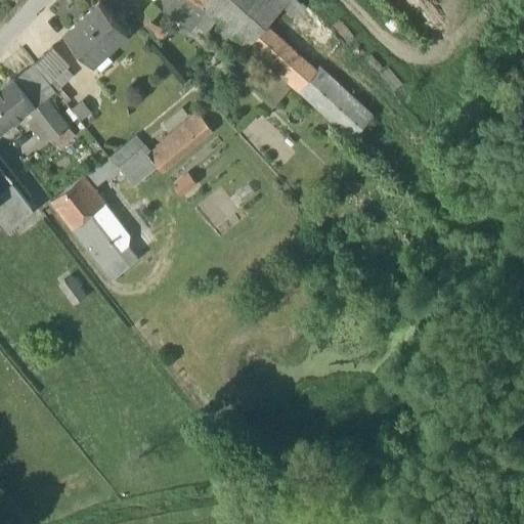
[(193,0),(157,0),(156,2),(181,24),(199,4),(193,0)]
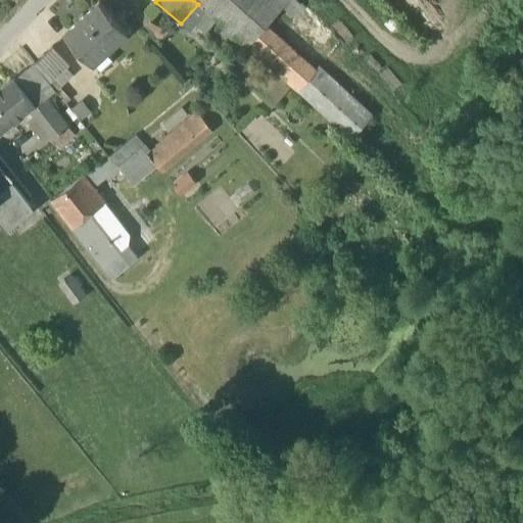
[(250,0),(202,0),(199,5),(207,12),(225,29),(250,0)]
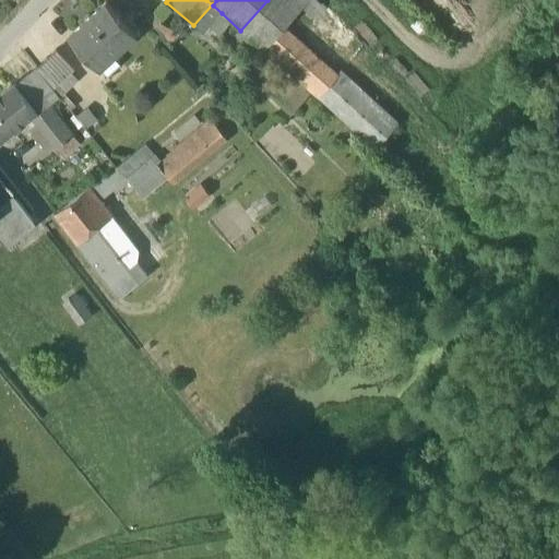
[(268,0),(240,31),(262,50),(281,28),(282,30),(306,0),(268,0)]
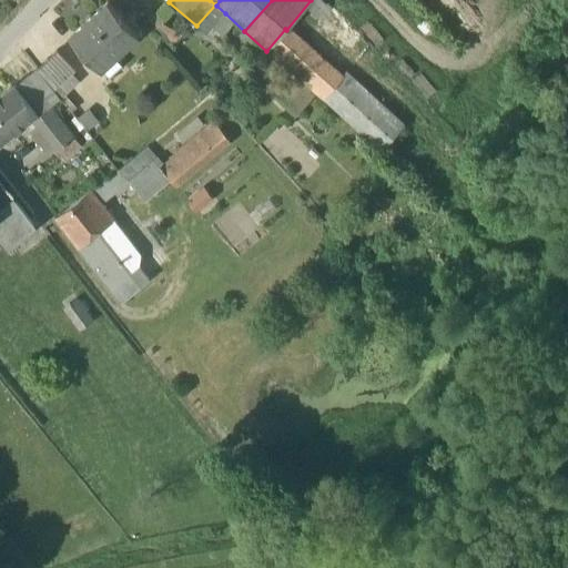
[(137,36),(108,3),(70,38),(98,67),(111,56),(113,58),(137,36)]
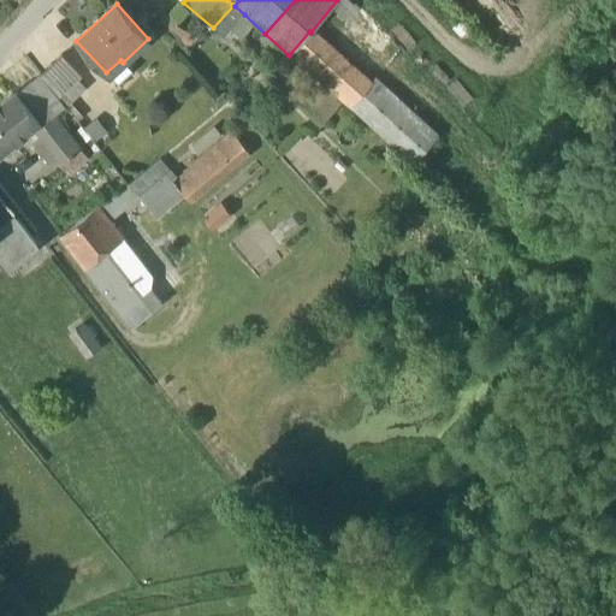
[(234,5),(213,28),(224,37),(244,15),(235,6),(234,5)]
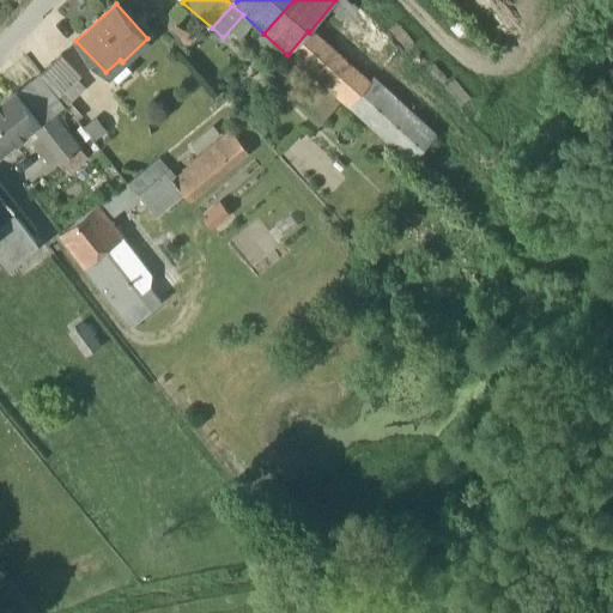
[(309,32),(308,31),(287,55),(317,82),(340,102),(347,108),(369,84),(368,83),(309,32)]
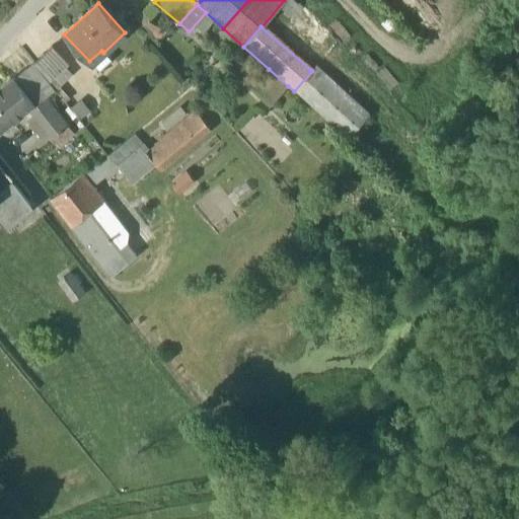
[(52,47),(33,63),(49,82),(68,64),(52,47)]
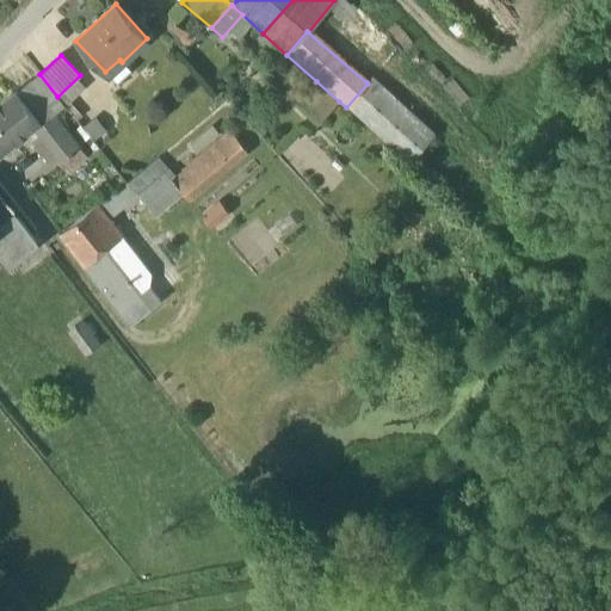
[(122,62),(119,60),(105,72),(107,75),(109,74),(116,82),(129,69),(122,62)]
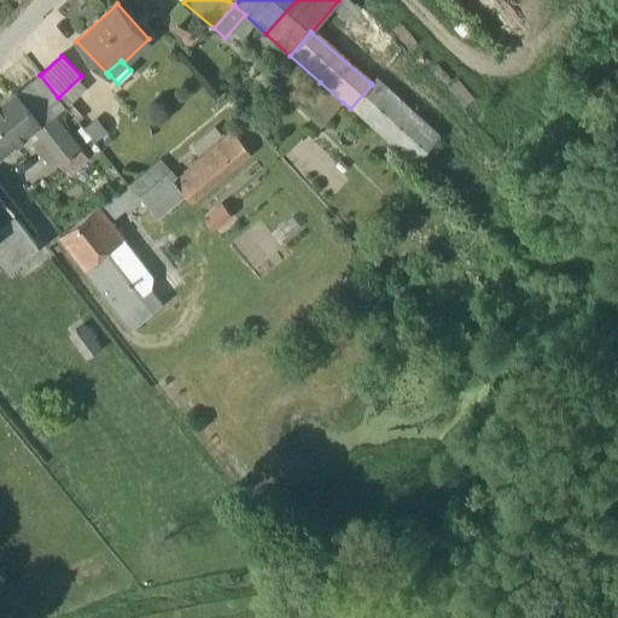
[(58,98),(40,75),(16,94),(41,126),(52,117),(65,106),(58,98)]
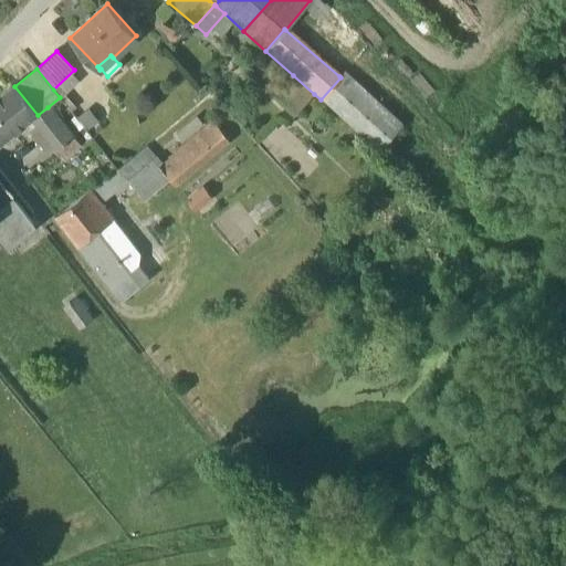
[(402,124),(343,72),(339,76),(341,77),(321,100),(377,152),(402,124)]
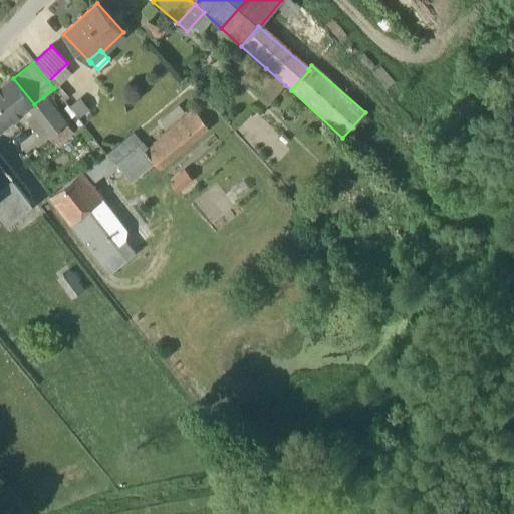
[(266,68),(247,89),(266,106),(285,85),(266,68)]
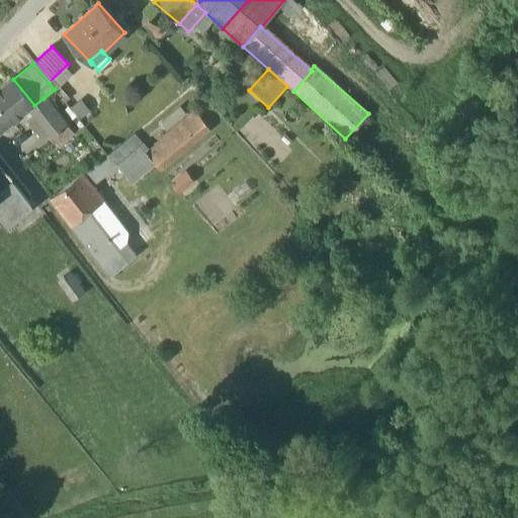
[(13,79),(0,89),(0,132),(29,110),(34,105),(13,79)]
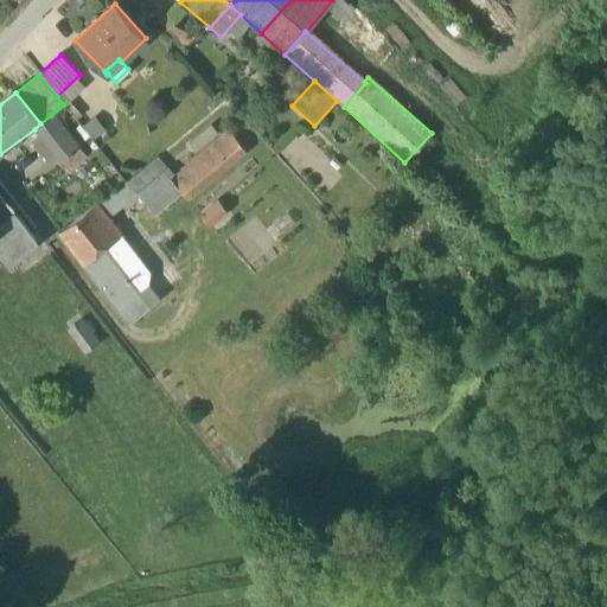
[(51,115),(40,123),(34,129),(68,170),(85,155),(51,115)]
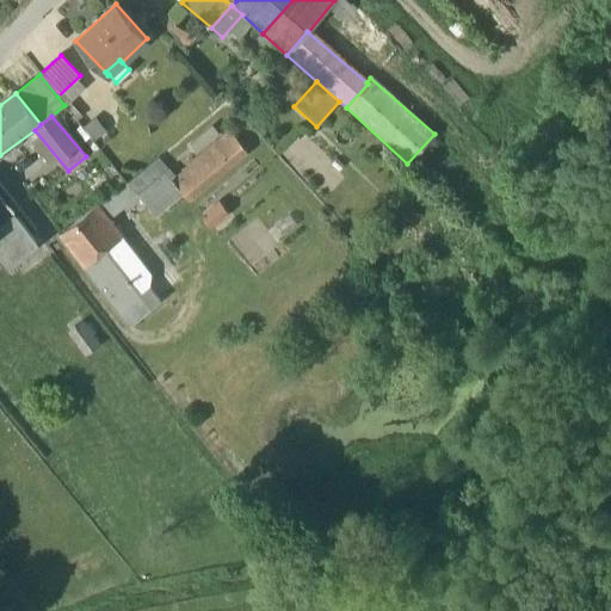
[(227,135),(176,177),(186,190),(211,168),(215,173),(229,161),(226,158),(238,147),(227,135)]
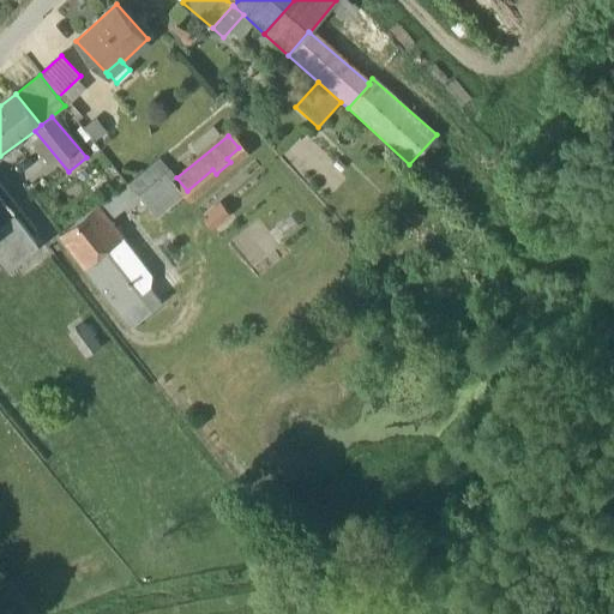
[(184,196),(155,162),(128,184),(138,196),(157,217),(184,196)]
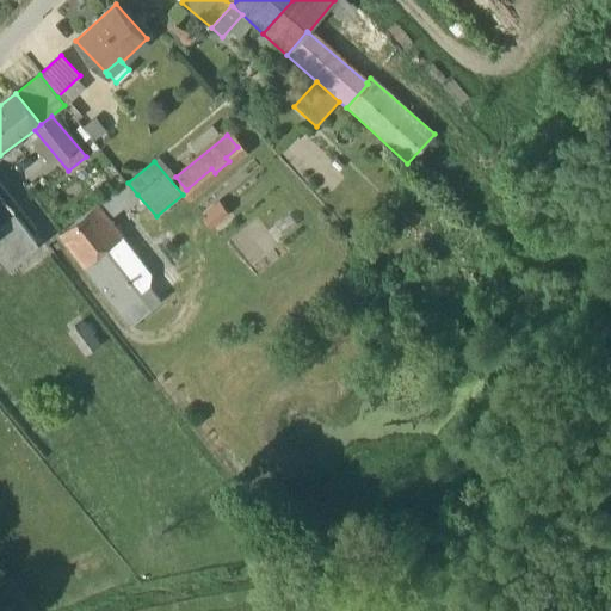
[(128,183),(98,208),(106,218),(137,195),(128,183)]
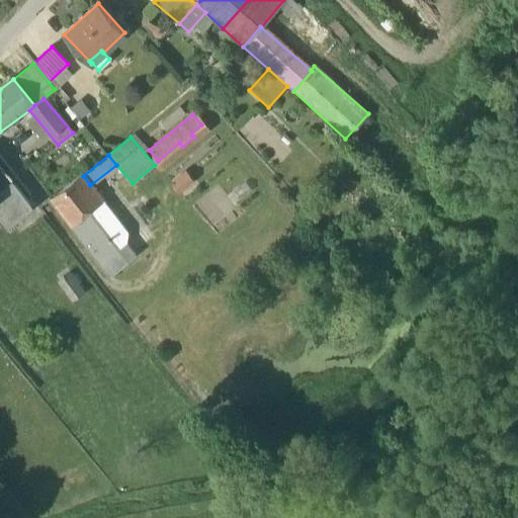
[(83,176),(82,174),(51,199),(72,227),(89,212),(102,201),(90,185),(83,176)]
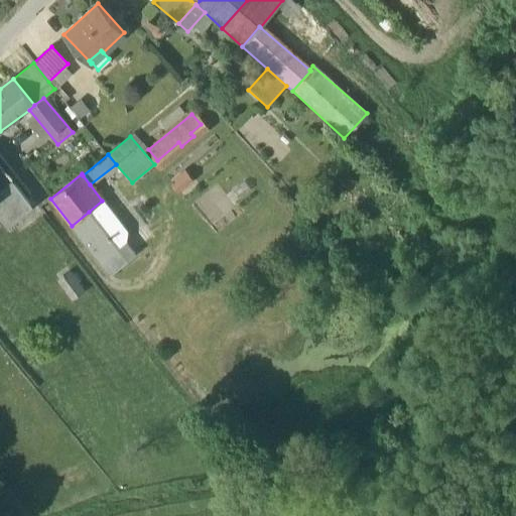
[(29,204),(13,183),(0,194),(0,214),(6,222),(29,204)]
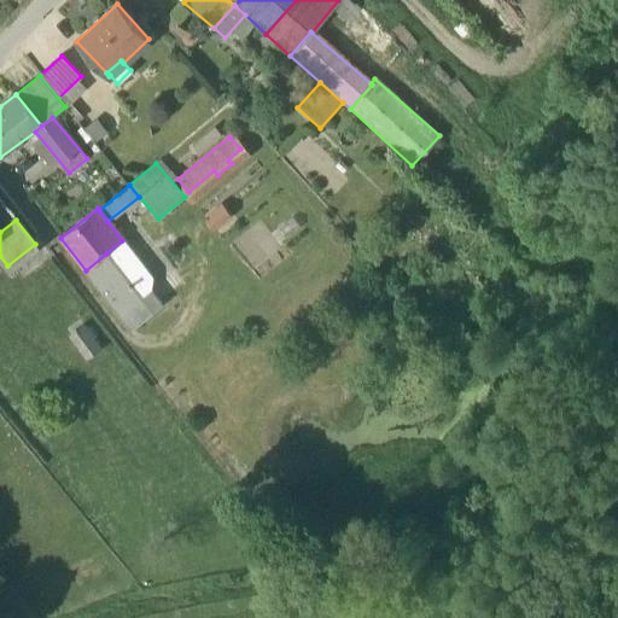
[(152,278),(122,240),(106,254),(141,298),(150,291),(151,291),(152,278)]
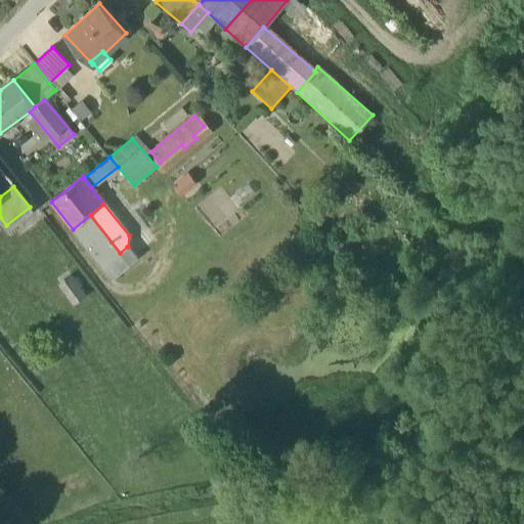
[(120,253),(90,215),(73,229),(102,266),(120,253)]
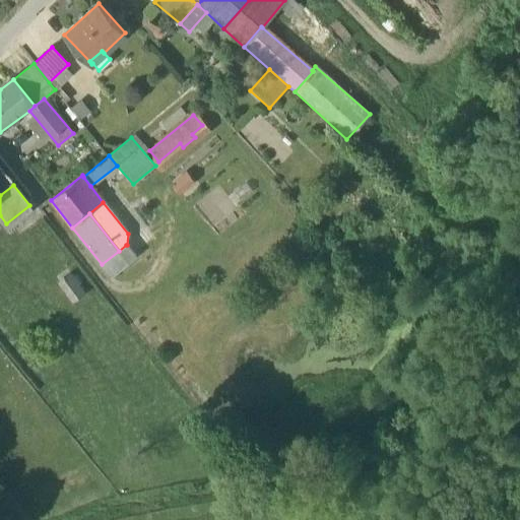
[(119,251),(102,264),(111,276),(135,257),(126,245),(119,251)]
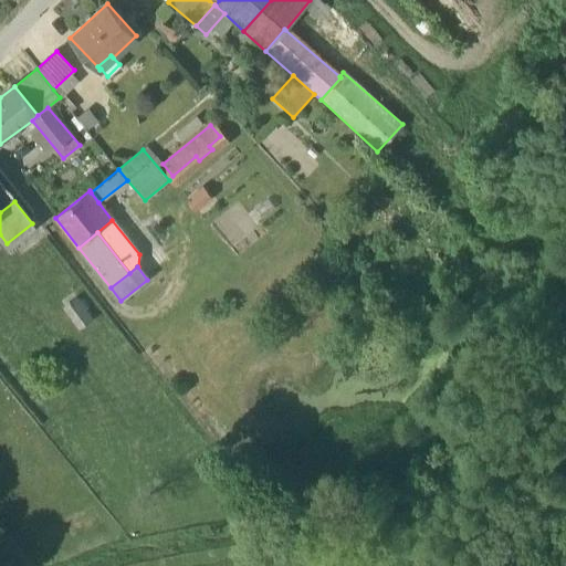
[(91,321),(77,303),(66,311),(80,329),(91,321)]
